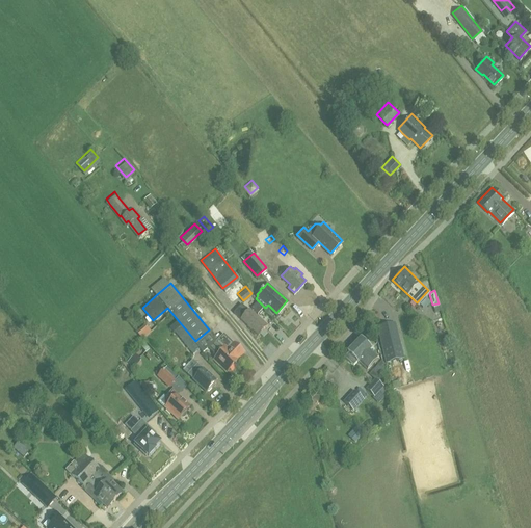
[(257,311),(262,305),(256,299),(250,305),(257,311)]
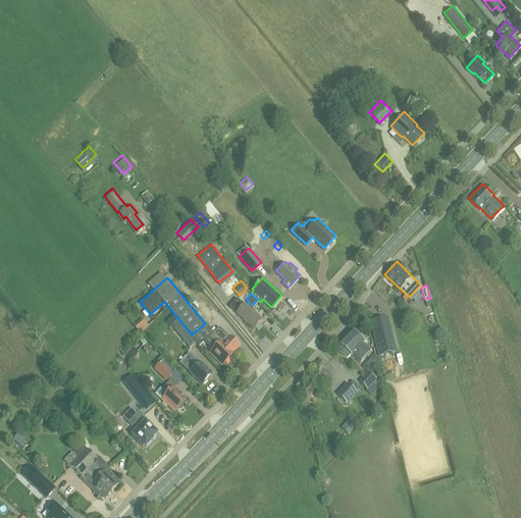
[(228,305),(252,326),(261,316),(245,301),(243,303),(236,296),(228,305)]
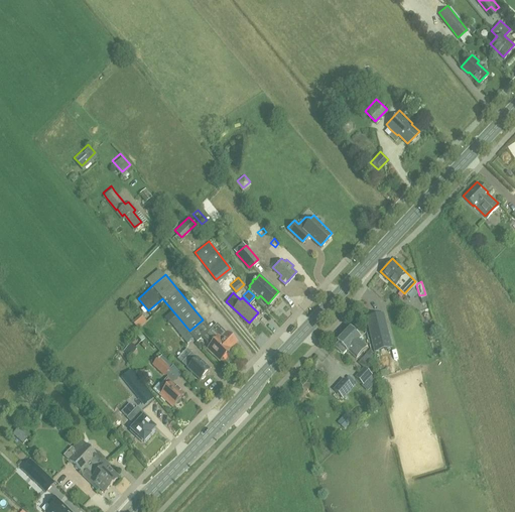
[(167,318),(174,313),(170,308),(163,313),(167,318)]
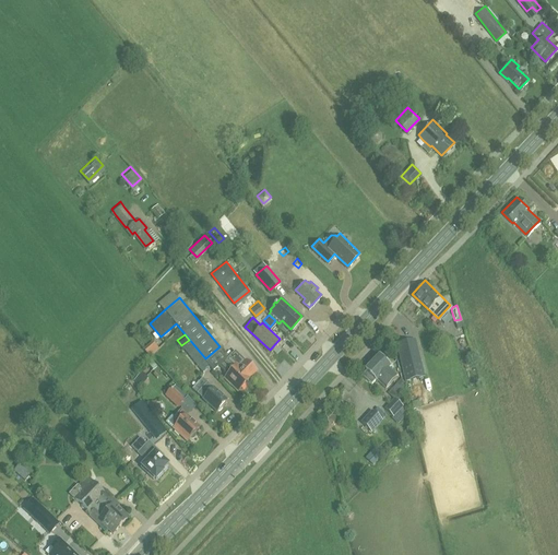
[(423,374),(414,338),(395,342),(405,378),(423,374)]
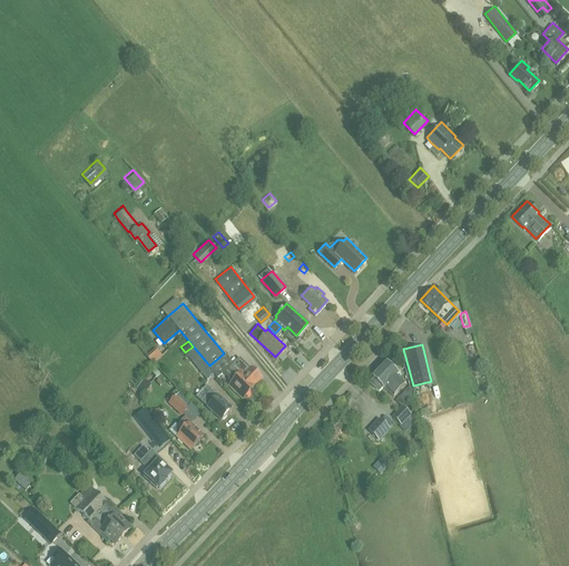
[(224,353),(209,366),(217,374),(222,370),(227,377),(231,380),(228,382),(242,396),(261,376),(241,357),(238,354),(232,361),(225,352),(224,353)]
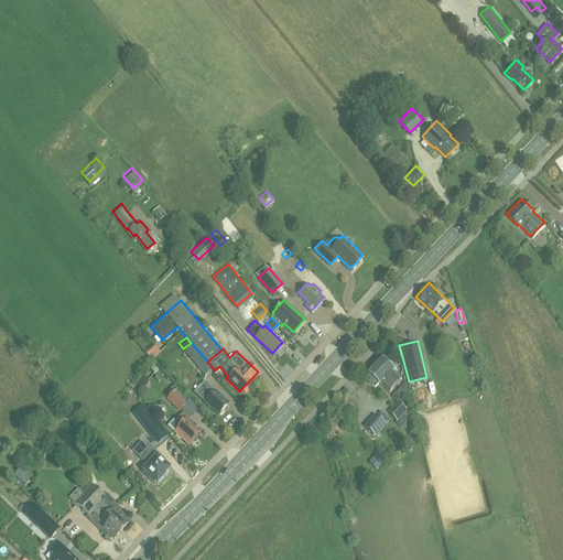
[(207,362),(197,350),(190,356),(204,373),(210,367),(207,362)]
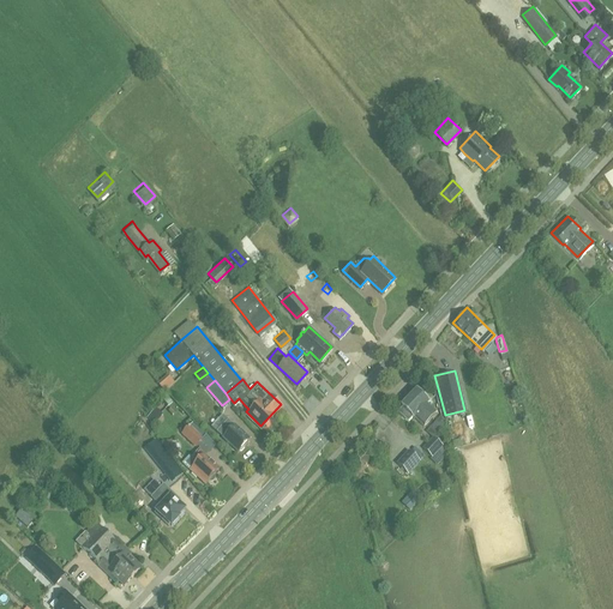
[(422,423),(434,410),(425,401),(431,396),(425,390),(421,393),(415,387),(401,403),(402,404),(397,409),(407,418),(412,414),(413,415),(413,414),(422,423)]
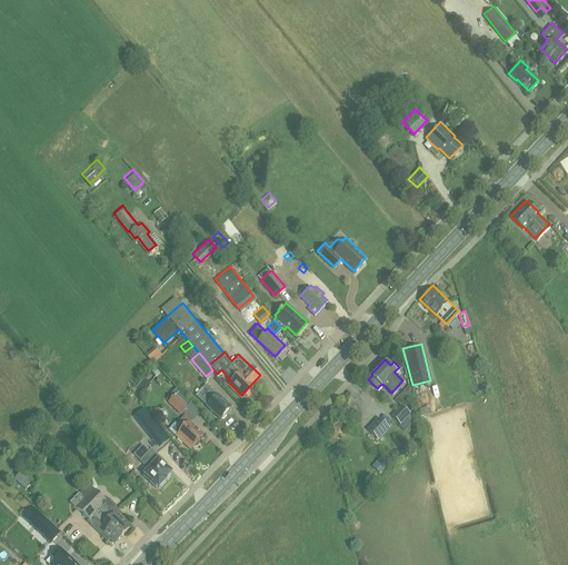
[(149,368),(153,375),(159,372),(155,365),(149,368)]
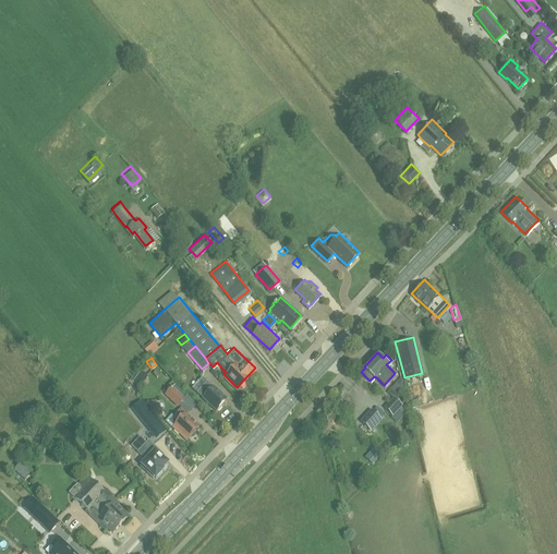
[(138,366),(132,376),(137,382),(144,376),(145,372),(138,366)]
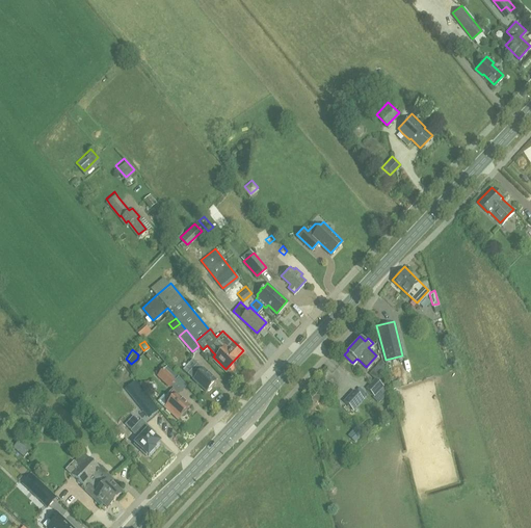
[(186,372),(206,389),(215,378),(202,367),(195,362),(186,372)]
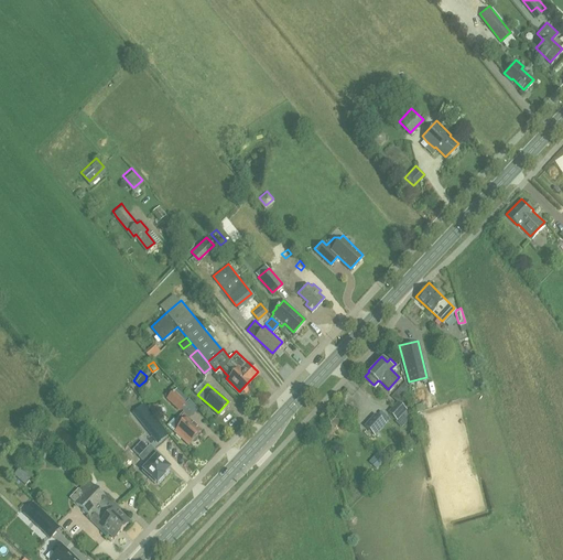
[(165,396),(179,408),(186,400),(173,387),(165,396)]
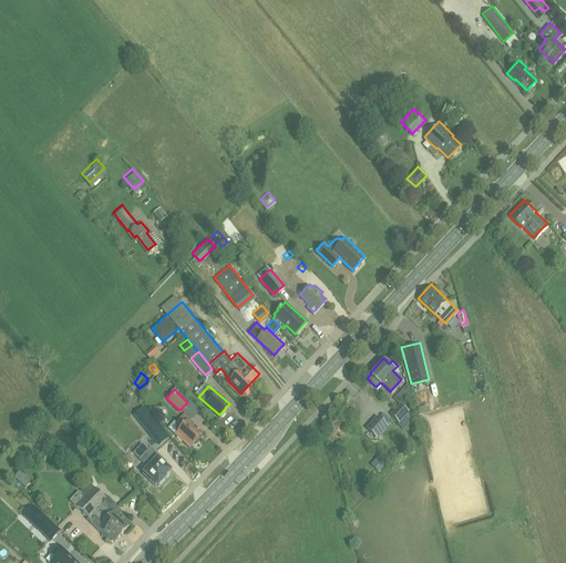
[(398,419),(408,409),(399,401),(389,411),(398,419)]
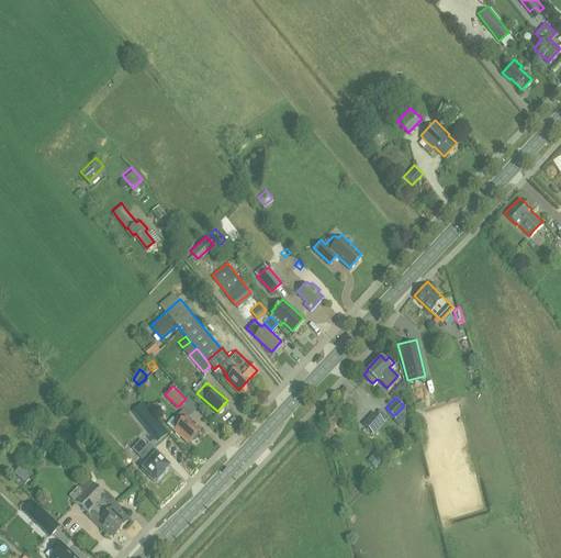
[(134,406),(153,430),(160,424),(142,401),(134,406)]
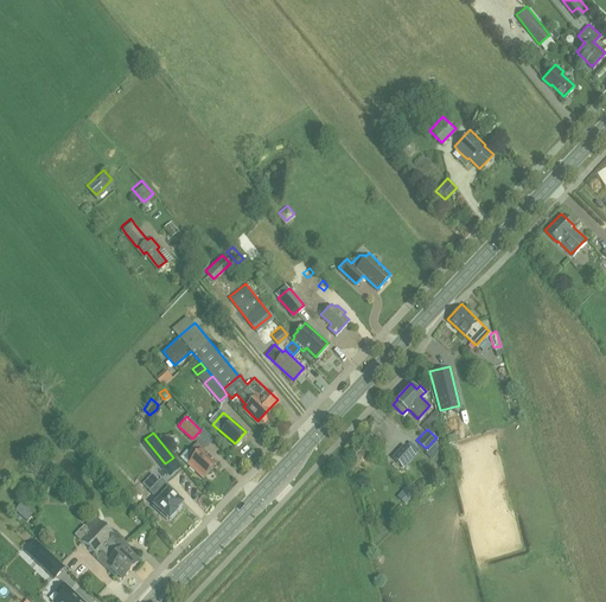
[(206,450),(196,441),(182,455),(187,461),(196,468),(197,467),(204,473),(205,472),(206,473),(209,473),(210,471),(211,468),(210,466),(216,461),(205,452),(206,450)]
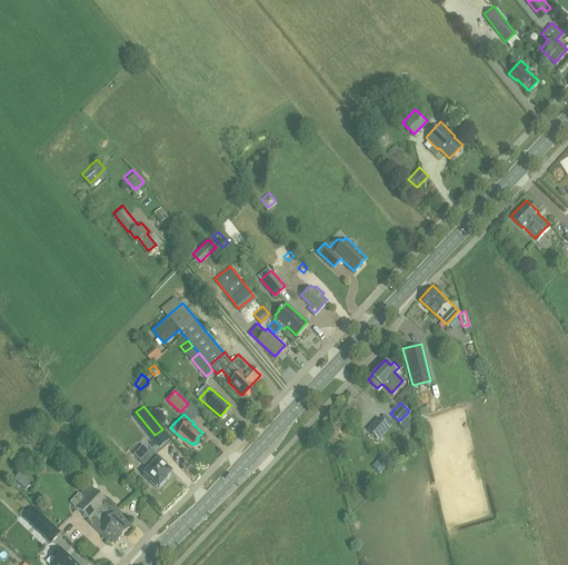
[(377,436),(387,425),(378,416),(367,427),(377,436)]
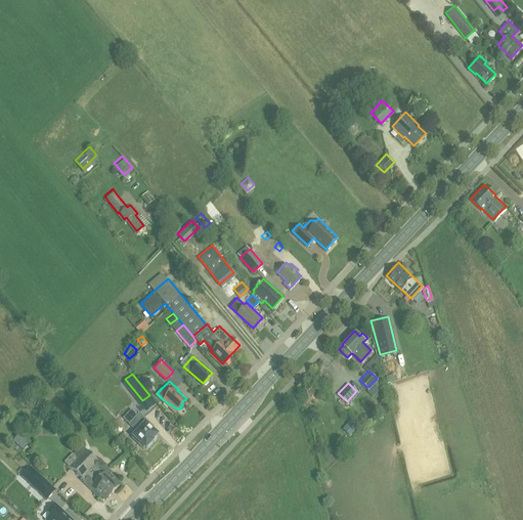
[(133,434),(132,435),(142,445),(143,444),(145,445),(151,439),(150,438),(156,432),(149,426),(153,424),(138,410),(137,413),(128,422),(129,422),(136,429),(133,432),(132,434),(133,434)]
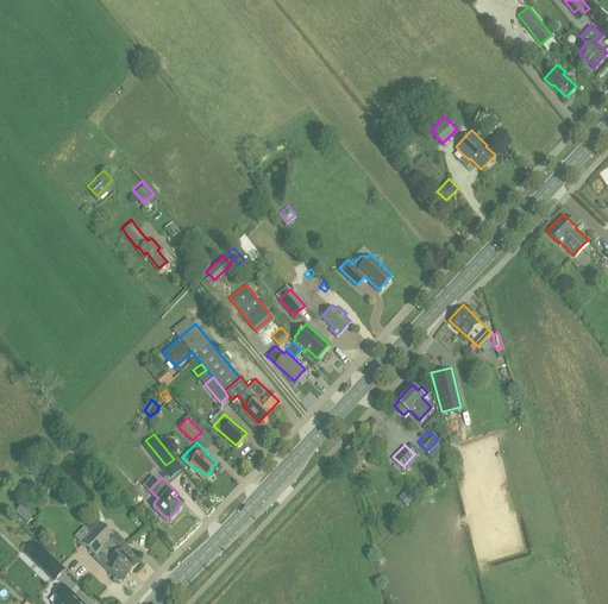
[(408,485),(400,494),(406,499),(414,491),(408,485)]
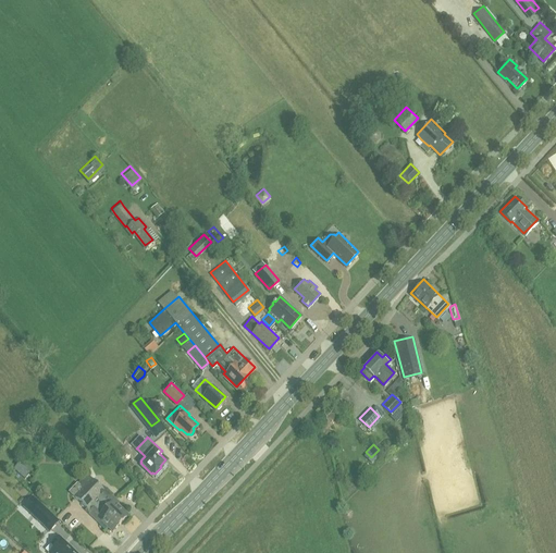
[(12,466),(23,476),(28,469),(19,459),(12,466)]
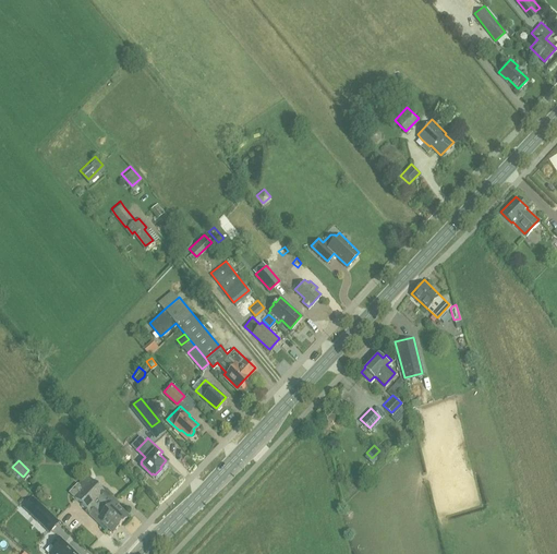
[(101,503),(120,521),(128,514),(117,503),(118,501),(110,493),(111,492),(105,485),(103,489),(98,484),(92,478),(84,471),(80,476),(87,482),(86,483),(93,489),(93,490),(98,495),(104,500),(104,501),(101,503)]
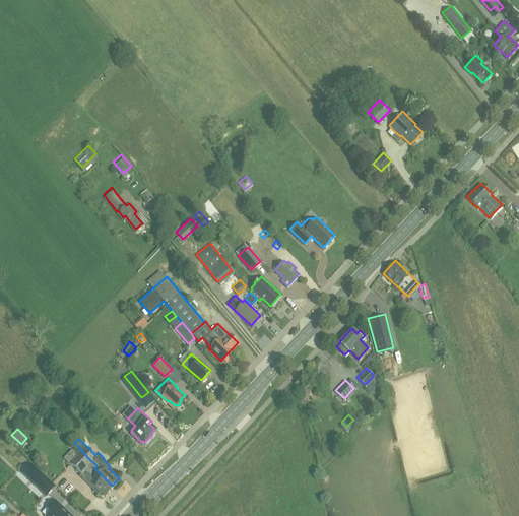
[(86,455),(80,450),(69,461),(80,472),(91,461),(86,456),(86,455)]
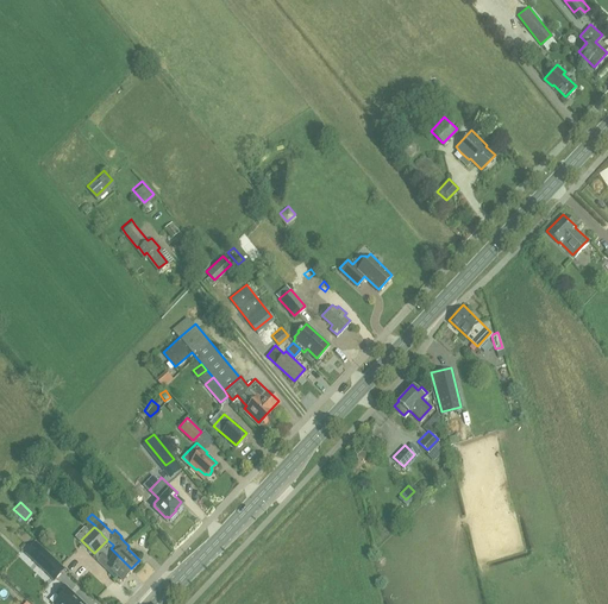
[(43,567),(52,577),(63,566),(35,540),(26,548),(44,565),(43,567)]
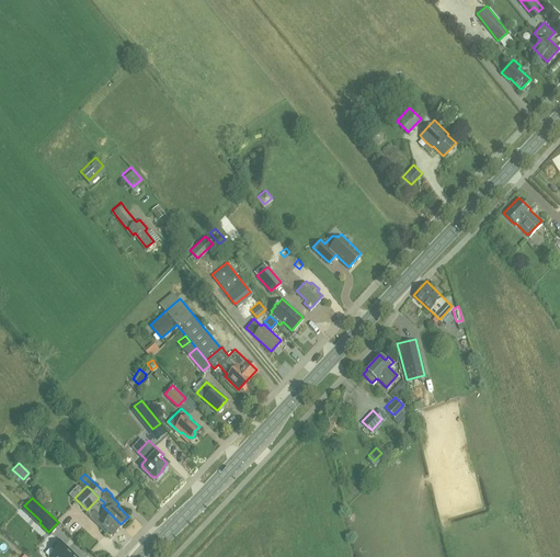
[(104,502),(99,498),(87,510),(86,511),(89,514),(100,524),(102,522),(113,533),(121,524),(102,506),(104,503),(104,502)]
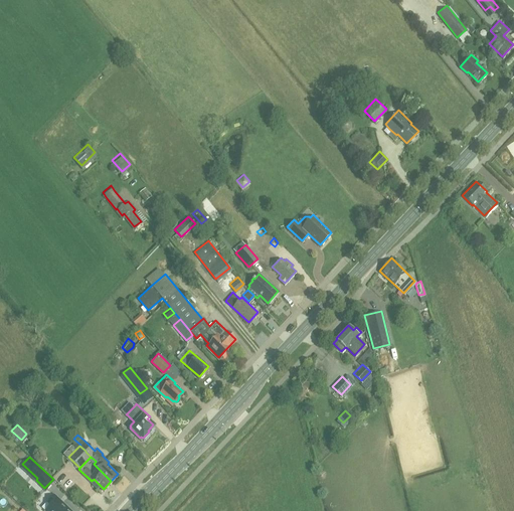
[(60,469),(53,473),(57,480),(64,476),(60,469)]
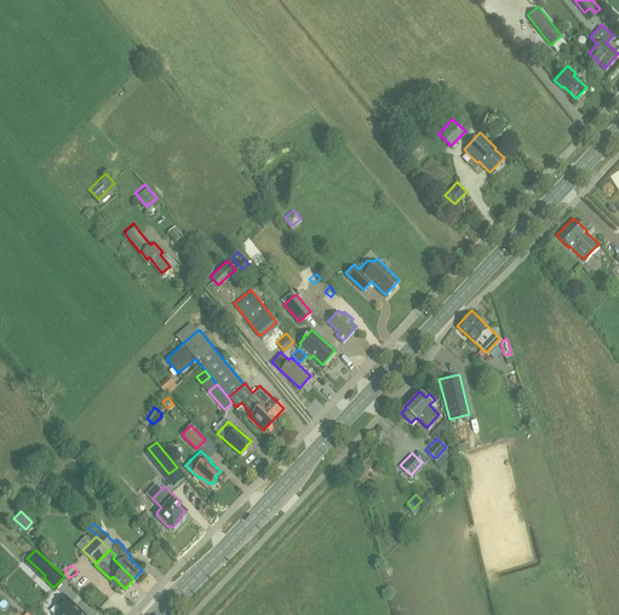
[(87,614),(64,593),(57,602),(61,605),(53,613),(56,614),(87,614)]
